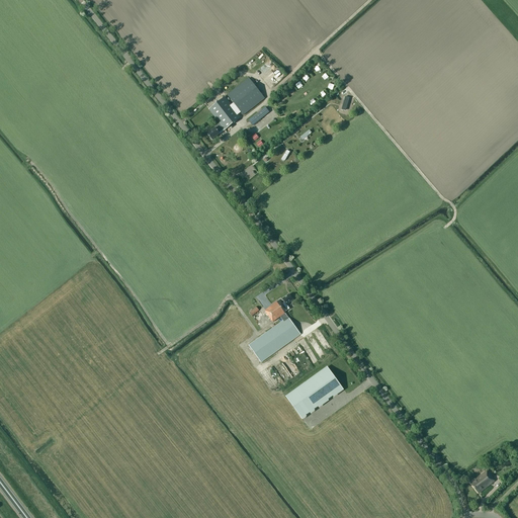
[(265,81),(271,88),(285,76),(279,69),(265,81)]
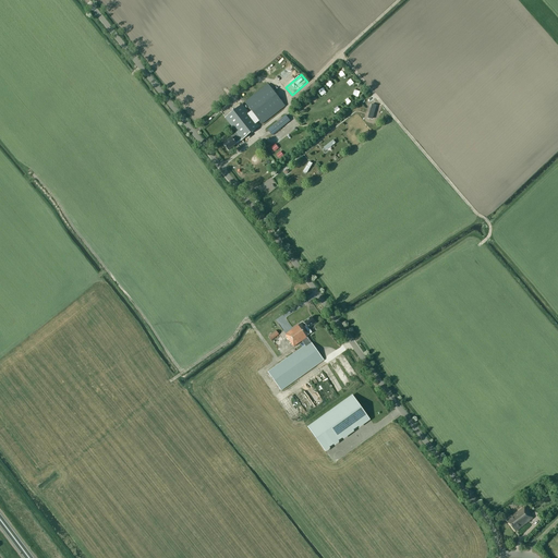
[(284,107),(279,99),(268,85),(244,102),(252,111),(249,113),(242,105),(225,118),(235,132),(230,136),(231,137),(223,144),(228,150),(237,144),(235,143),(241,138),(242,140),(258,126),(256,123),(258,121),(262,124),(284,107)]
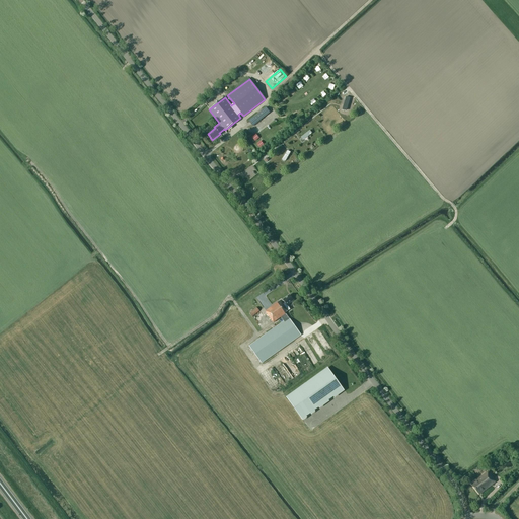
[(266,107),(260,113),(248,121),(252,126),(270,113),(266,107)]
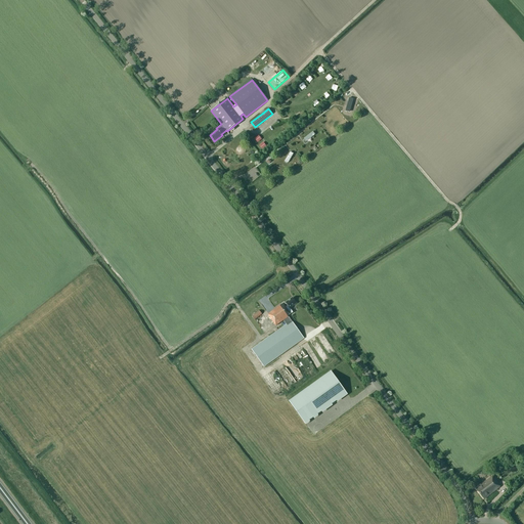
[(312,131),(303,138),(306,141),(315,134),(312,131)]
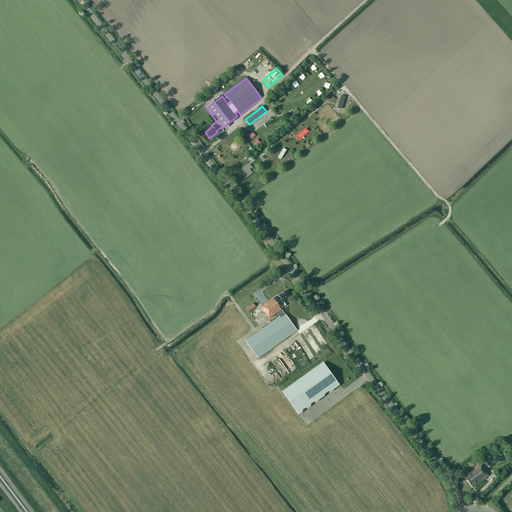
[(287,150),(283,148),(278,157),(281,159),(287,150)]
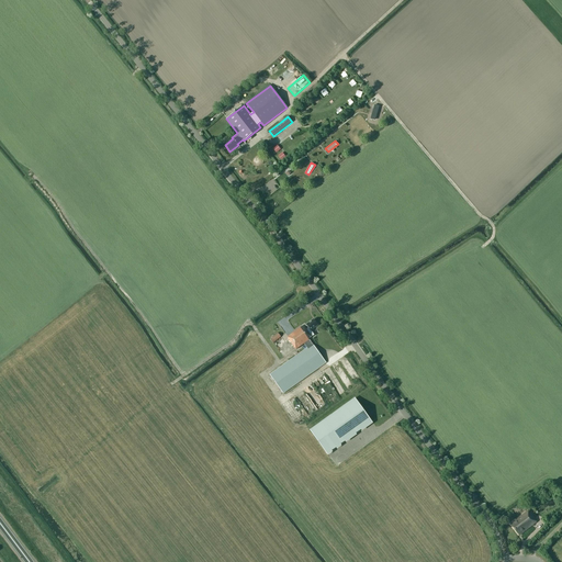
[(304,311),(300,305),(280,318),(284,324),(288,322),(304,311)]
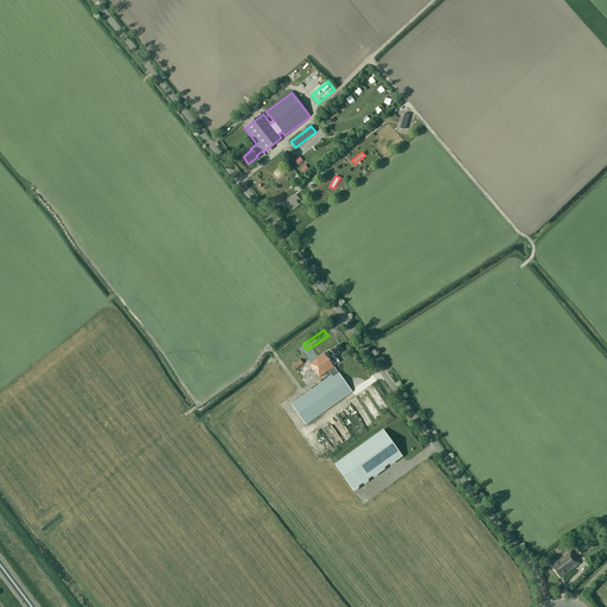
[(333,358),(343,351),(339,345),(330,352),(328,351),(310,364),(319,377),(328,371),(332,376),(292,404),(306,425),(352,391),(333,366),(337,363),(333,358)]
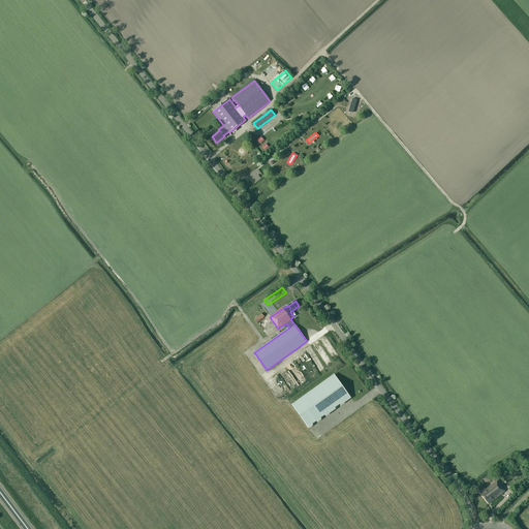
[(265,317),(261,313),(254,319),(257,323),(265,317)]
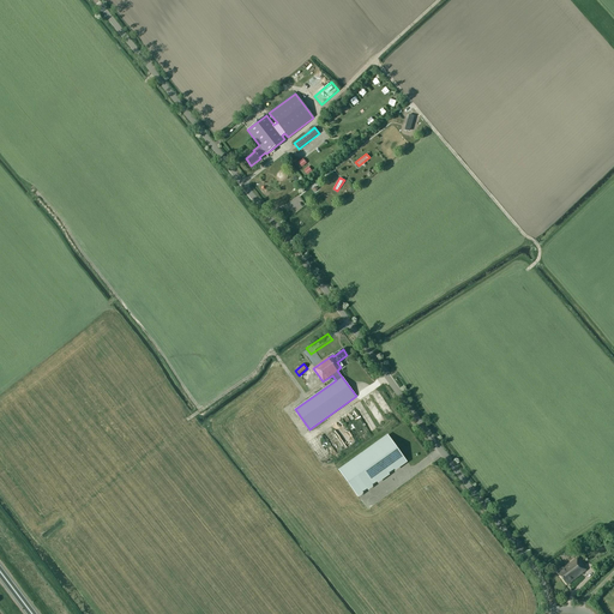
[(306,391),(309,389),(301,377),(298,379),(306,391)]
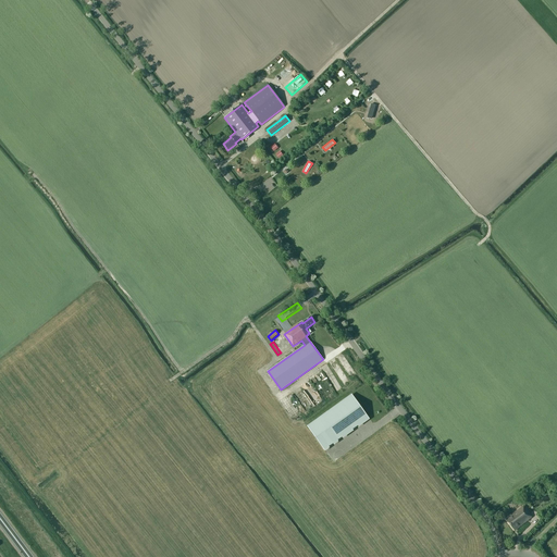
[(310,384),(304,390),(317,404),(322,398),(310,384)]
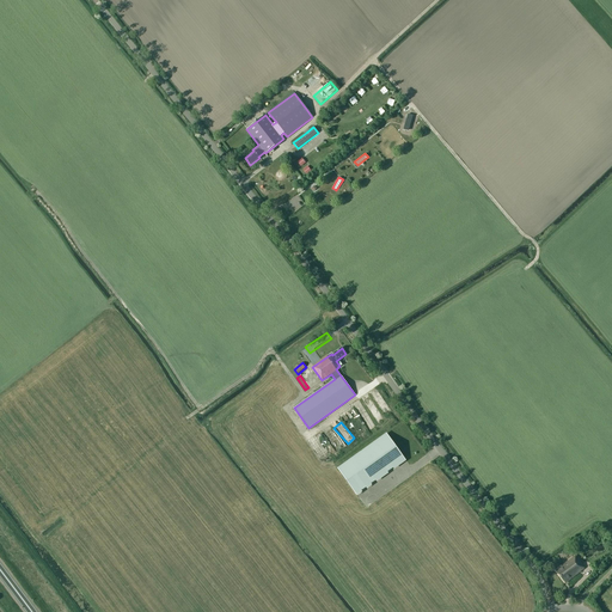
[(325,436),(336,453),(344,447),(334,430),(325,436)]
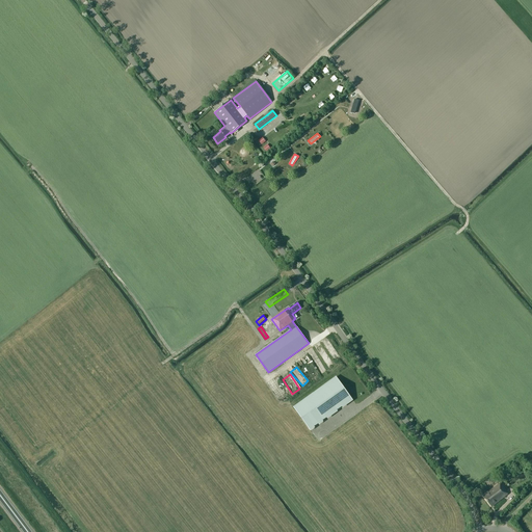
[(337,378),(294,408),(310,429),(314,426),(318,423),(322,420),(326,417),(326,418),(338,409),(341,406),(342,406),(352,399),(337,378)]
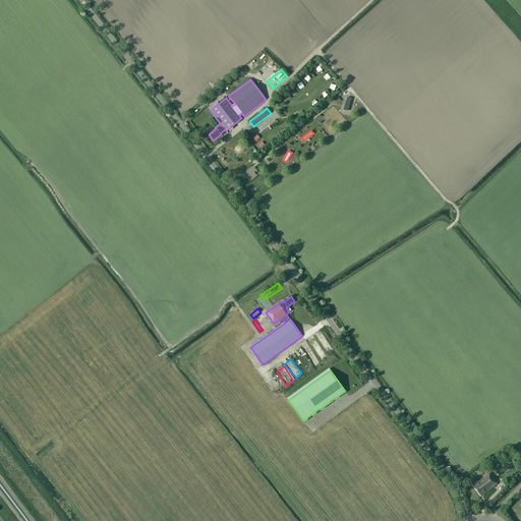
[(275,375),(268,382),(278,393),(284,387),(275,375)]
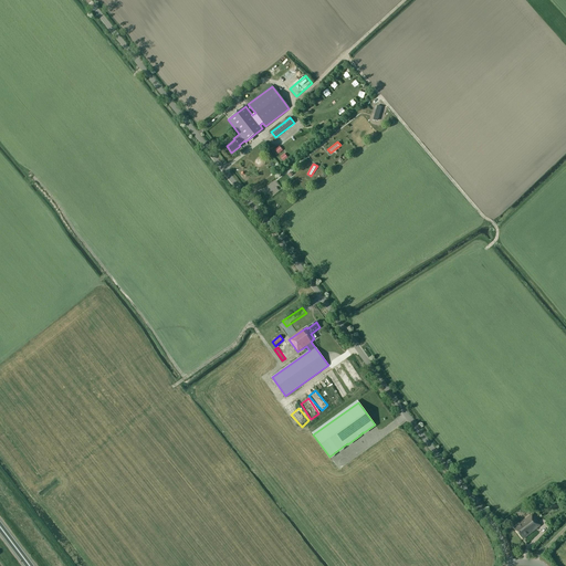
[(528,534),(540,525),(537,523),(538,522),(532,514),(514,528),(521,537),(526,533),(528,534)]
